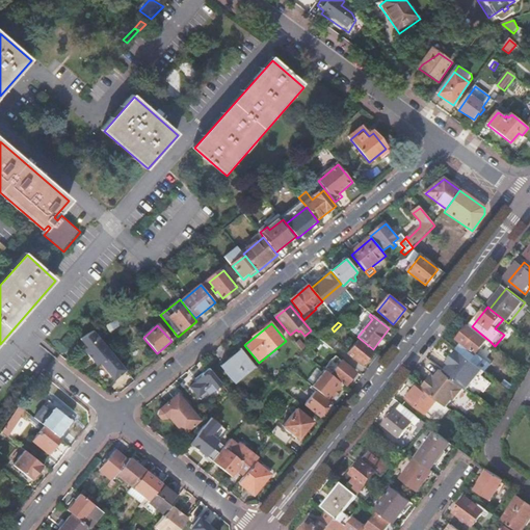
[(465,354),(476,364),(494,378),(499,372),(478,354),(489,341),(472,326),(459,341),(469,348),(465,354)]
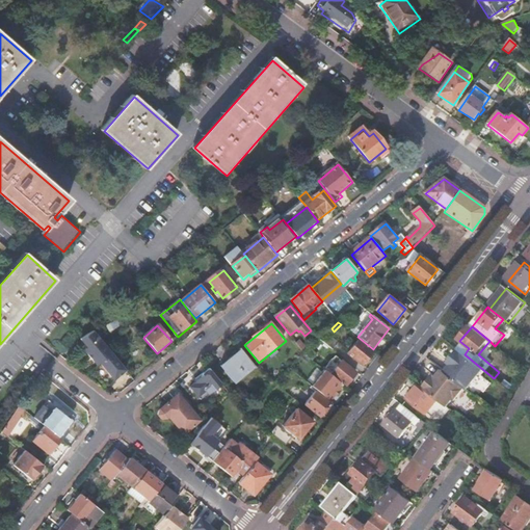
[(128,373),(96,333),(82,341),(87,347),(84,349),(99,367),(102,364),(117,381),(128,373)]
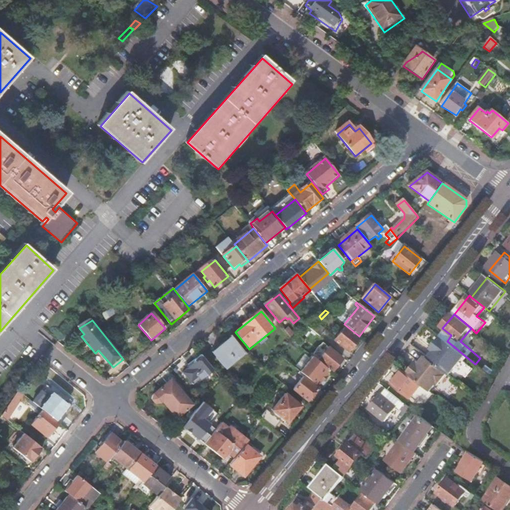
[(327,331),(314,321),(308,327),(321,338),(327,331)]
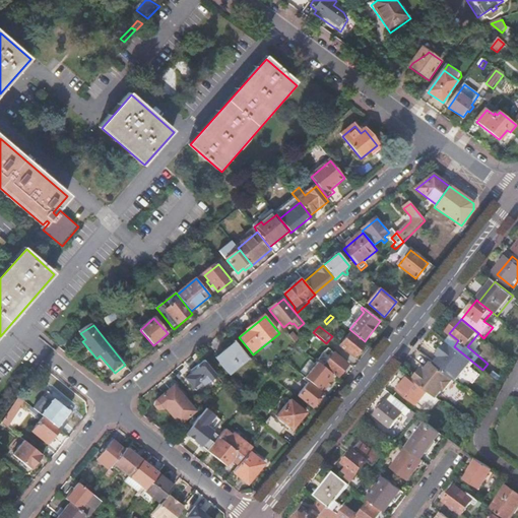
[(517,332),(515,330),(507,342),(517,349),(517,332)]
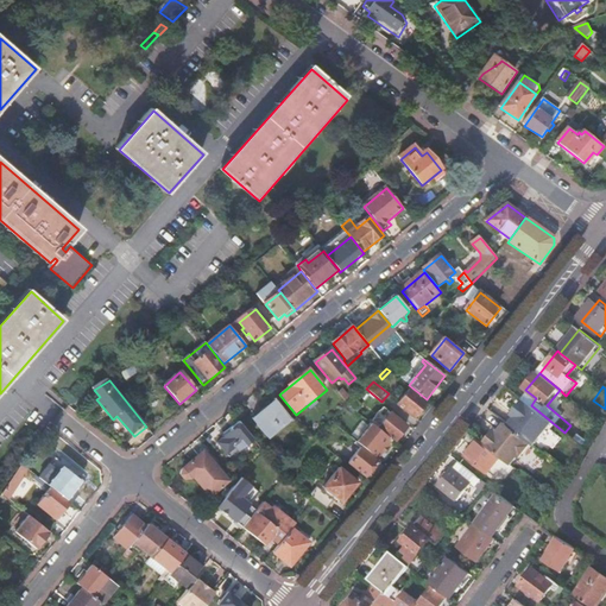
[(412,390),(399,405),(415,418),(428,403),(412,390)]
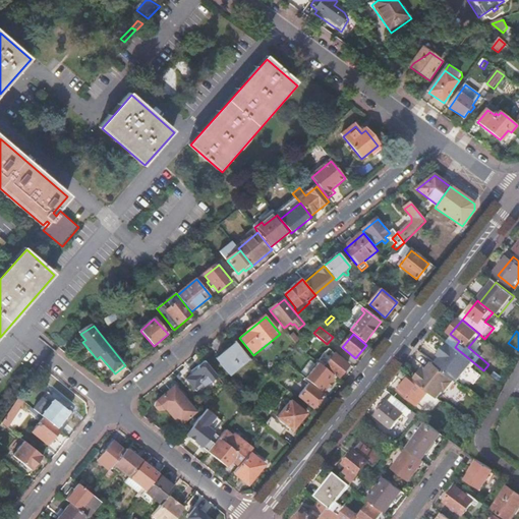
[(230,377),(249,360),(235,342),(215,358),(230,377)]
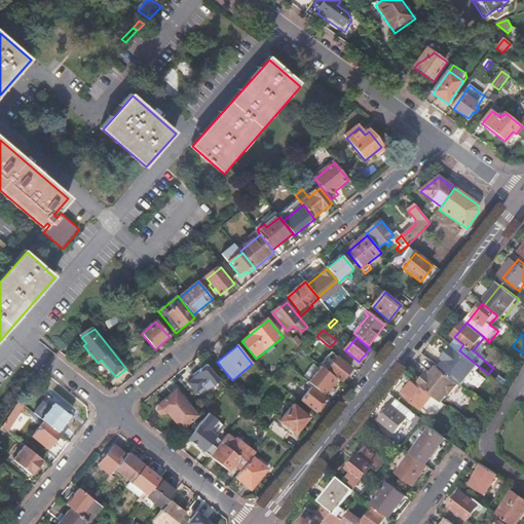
[(315,351),(307,345),(306,347),(302,350),(310,358),(315,351)]
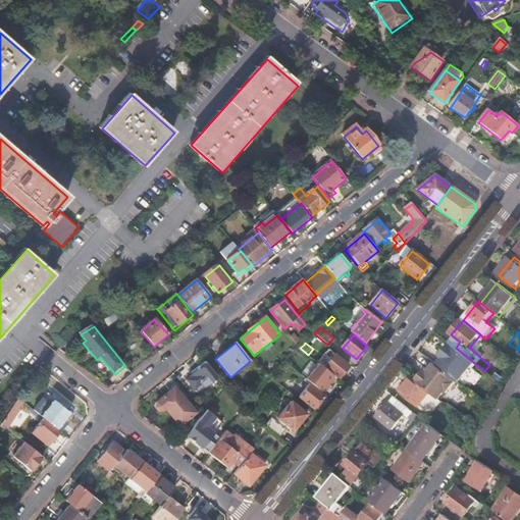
[(438,367),(449,375),(451,376),(467,357),(456,348),(452,345),(445,354),(448,356),(445,360),(438,367)]
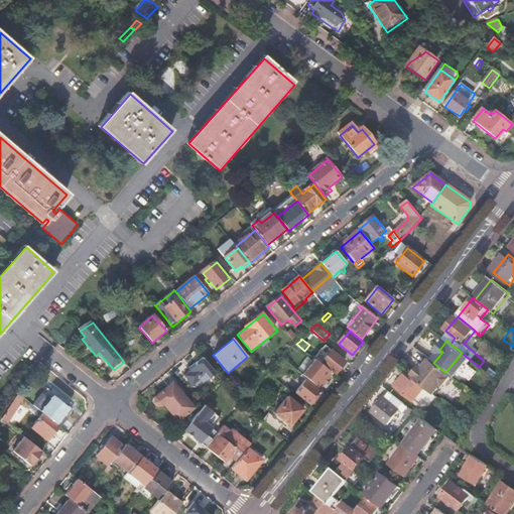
[(346,363),(333,352),(323,364),(336,375),(346,363)]
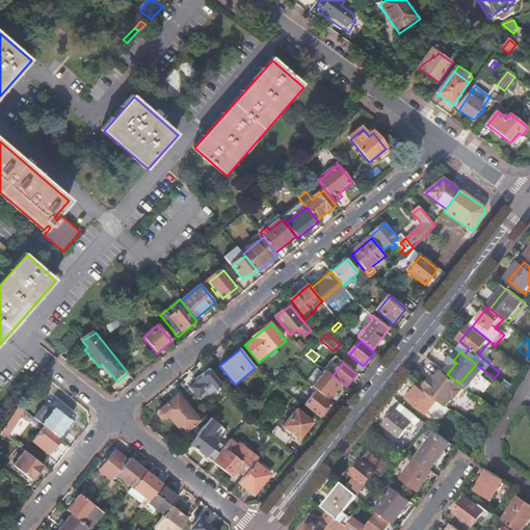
[(221,385),(210,371),(190,388),(202,401),(221,385)]
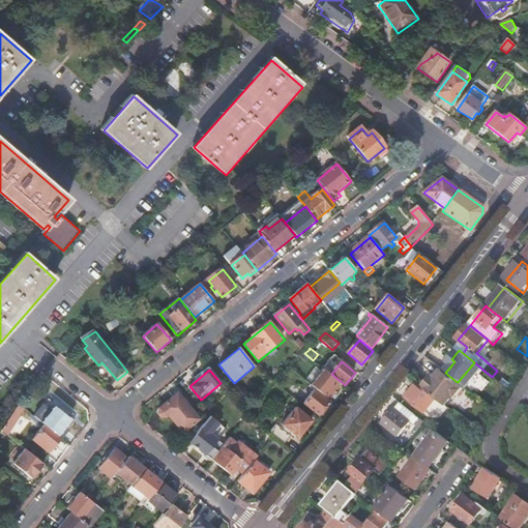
[(456,381),(445,373),(442,371),(437,377),(433,383),(430,381),(423,388),(438,400),(443,392),(445,393),(456,381)]
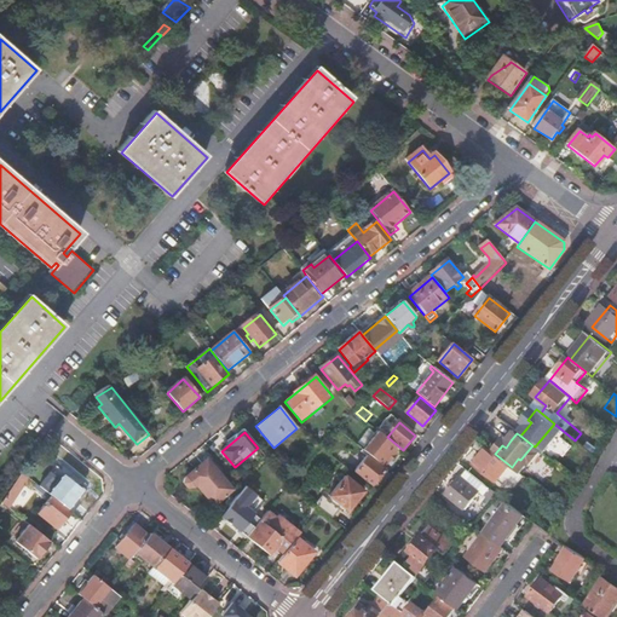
[(399,449),(379,436),(365,453),(385,468),(399,449)]
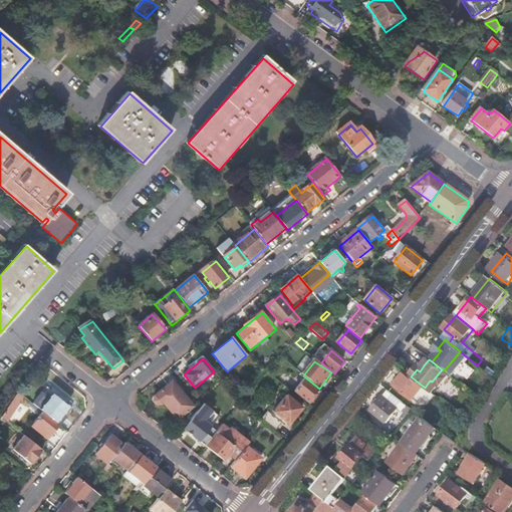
[(411,376),(407,372),(396,387),(415,402),(416,401),(419,403),(420,403),(421,403),(423,401),(429,405),(435,397),(425,388),(411,376)]
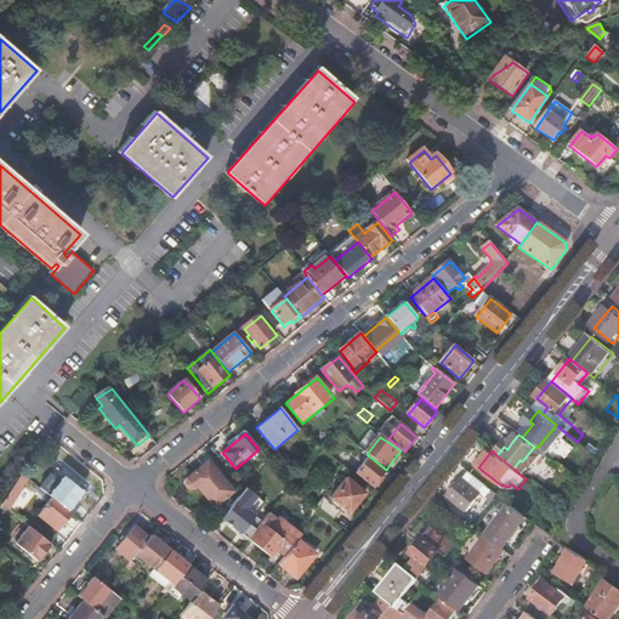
[(370,459),(358,475),(375,488),(387,472),(370,459)]
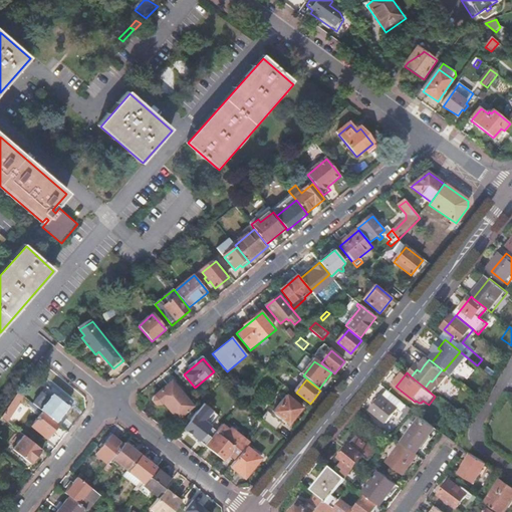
[(154,400),(154,401),(154,402),(155,403),(155,404),(156,405),(157,406),(159,407),(160,407),(165,404),(178,421),(188,414),(189,413),(194,408),(179,390),(176,393),(170,386),(155,398),(155,399),(155,400),(154,400)]
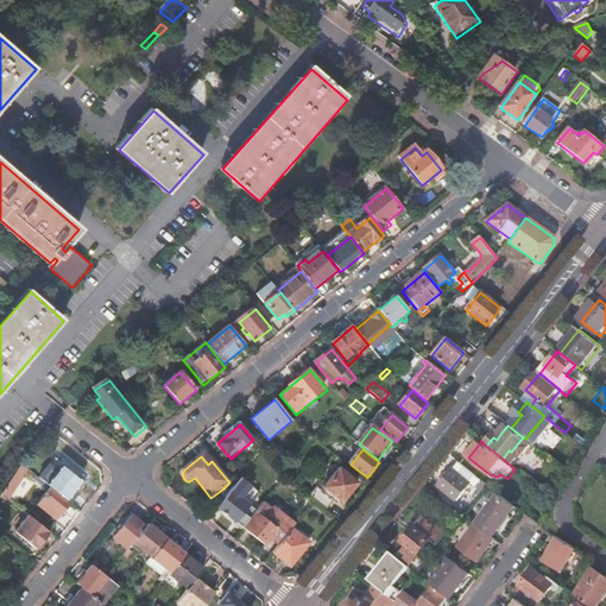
[(461,464),(452,475),(472,487),(474,485),(479,488),(484,483),(461,464)]
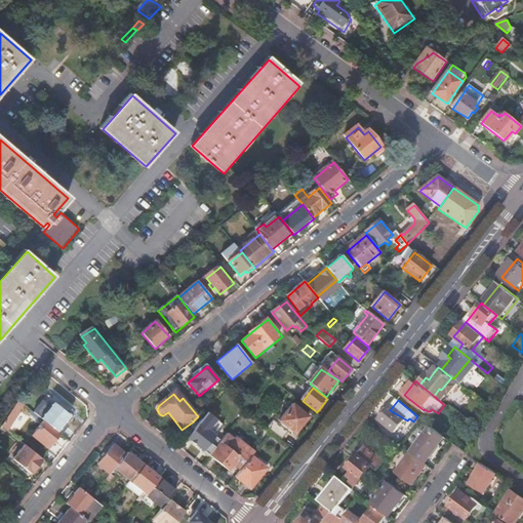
[(4,428),(9,433),(27,407),(21,402),(4,428)]
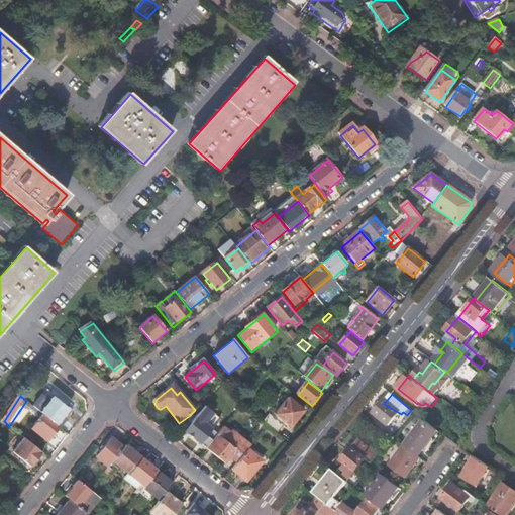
[(44,416),(58,426),(70,410),(54,397),(41,413),(44,416)]
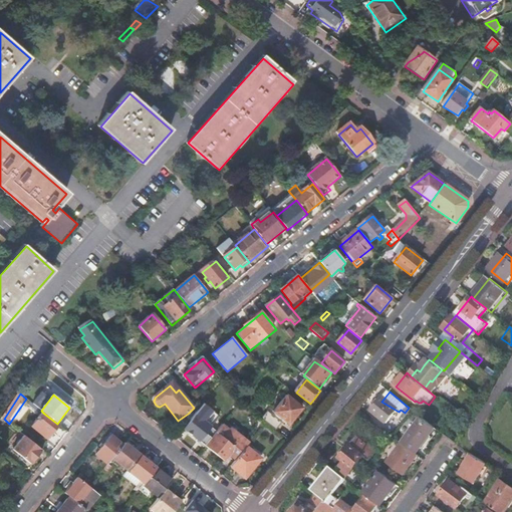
[(288,397),(275,413),(290,425),(302,409),(288,397)]
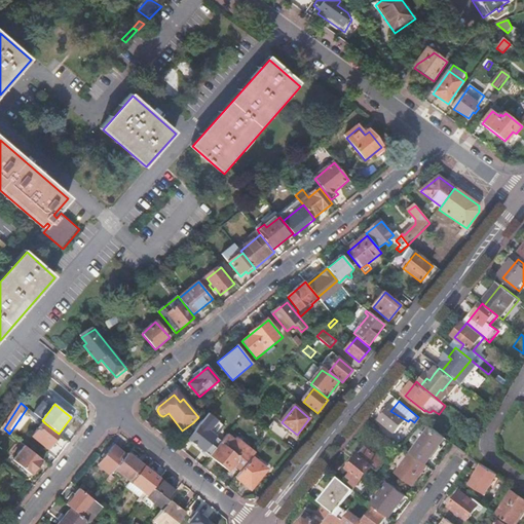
[(397,435),(408,421),(390,411),(381,421),(397,435)]
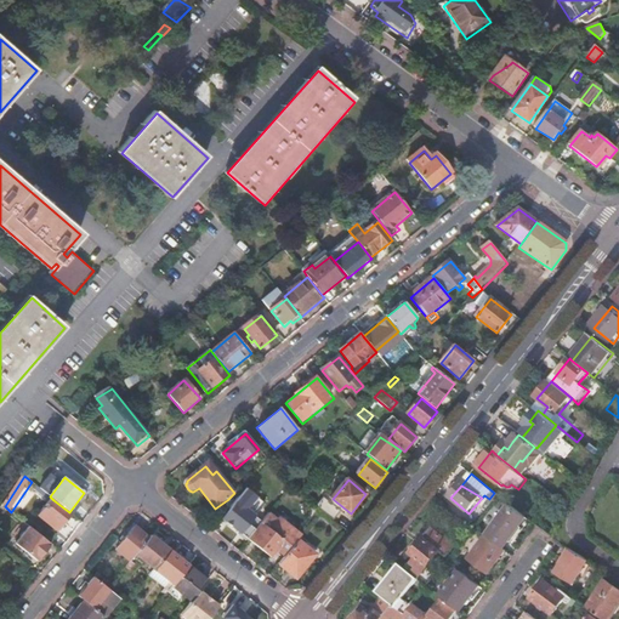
[(489,499),(494,504),(500,497),(494,493),(489,499)]
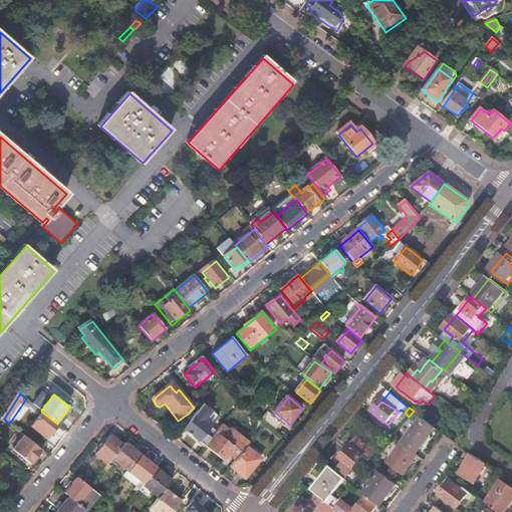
[(269,413),(263,421),(277,432),(283,424),(269,413)]
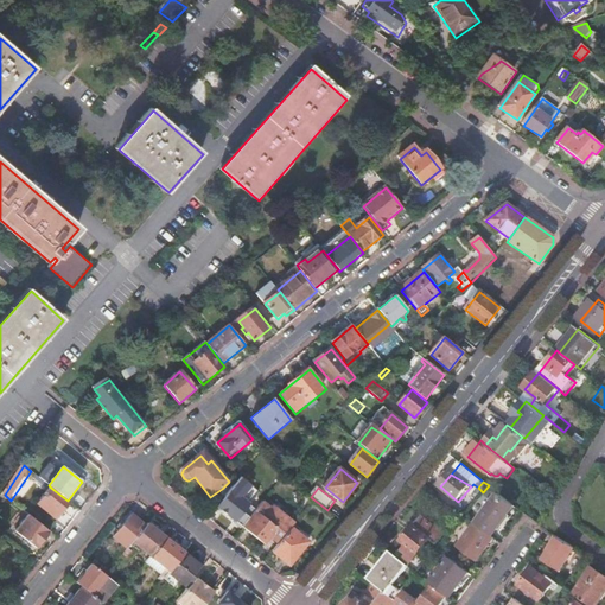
[(57,520),(70,503),(68,501),(52,489),(39,505),(57,520)]
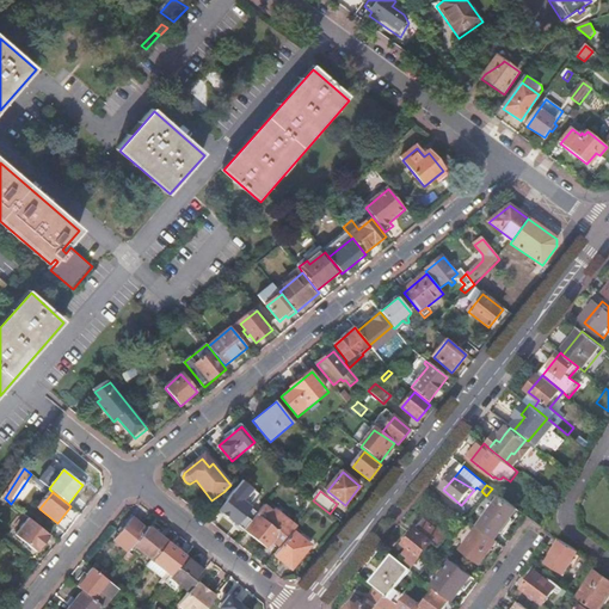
[(234,494),(220,511),(239,526),(252,509),(234,494)]
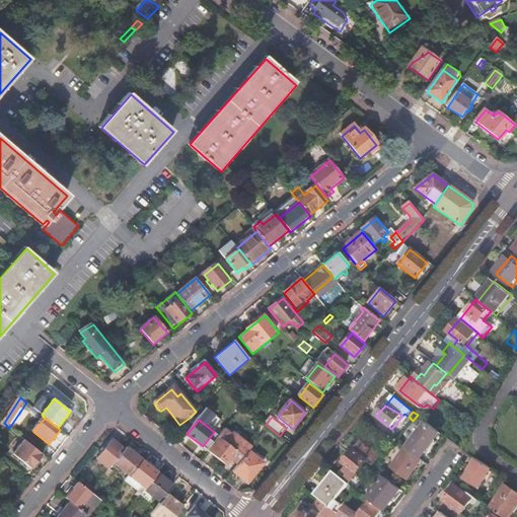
[(423,460),(439,437),(424,428),(409,449),(423,460)]
